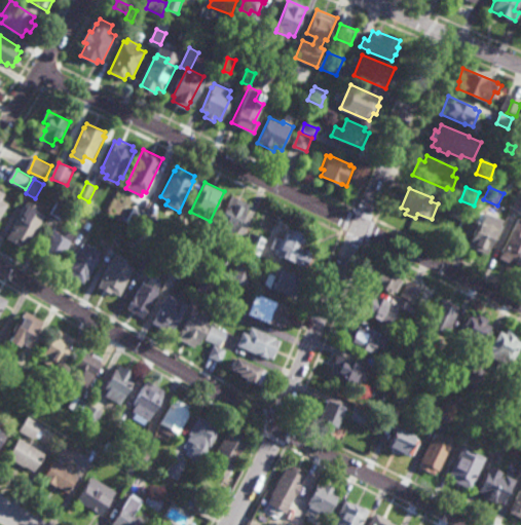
[(0,224),(0,189),(8,194),(4,200),(11,203),(0,224)]
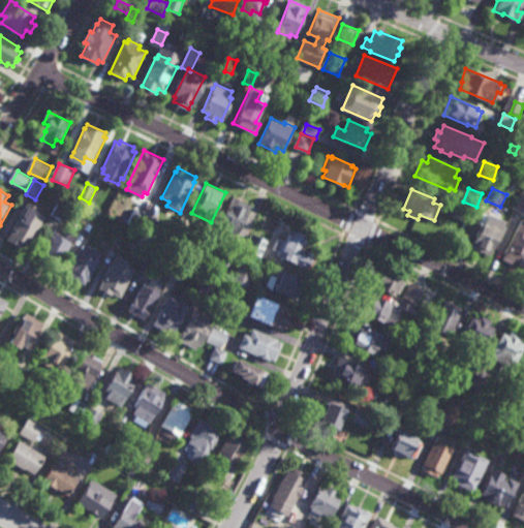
[(238,235),(230,231),(229,236),(216,229),(233,195),(252,205),(238,235)]
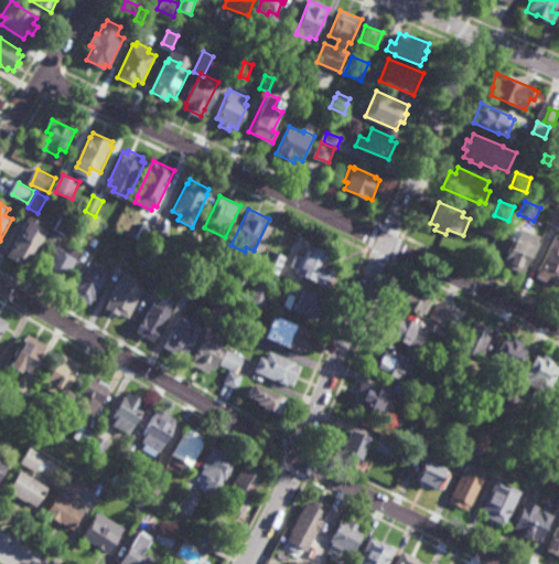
[(33,265),(28,262),(25,266),(10,257),(32,216),(43,223),(42,225),(53,231),(33,265)]
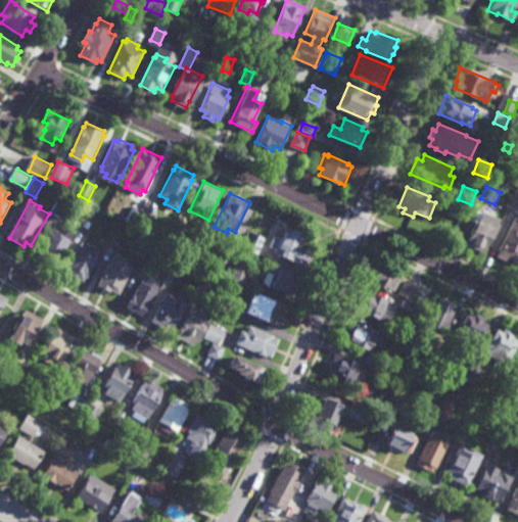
[(63,219),(54,214),(60,200),(71,205),(63,219)]
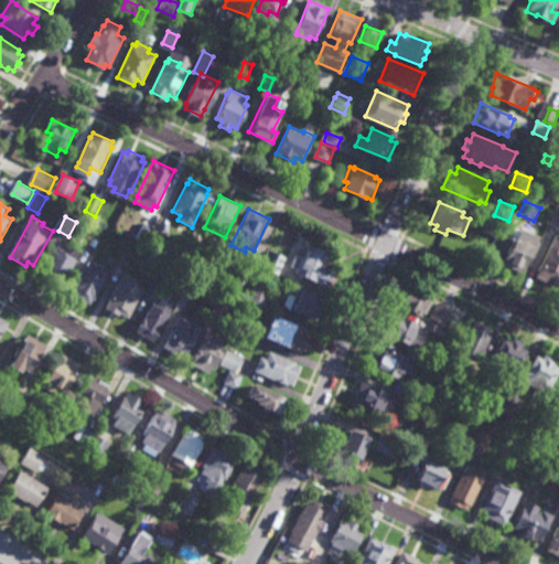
[(498,238),(483,232),(490,216),(505,223),(498,238)]
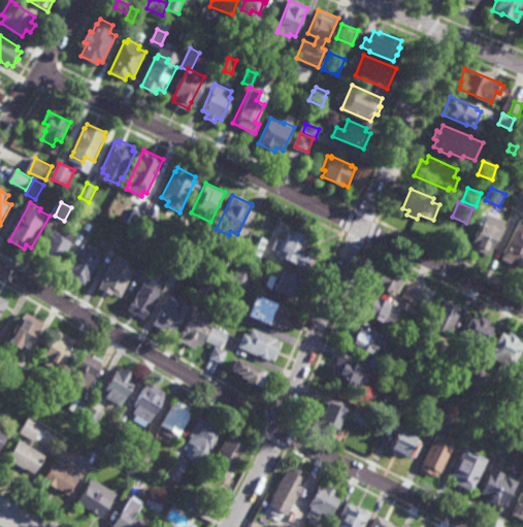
[(138,230),(127,225),(135,207),(146,212),(138,230)]
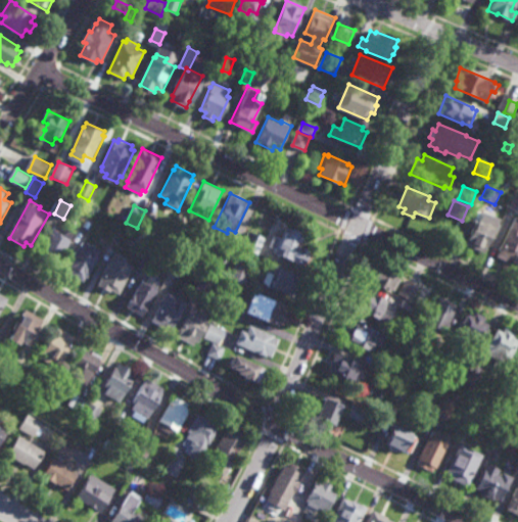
[(496,233),(492,232),(484,252),(466,245),(479,211),(498,219),(495,225),(499,226),(496,233)]
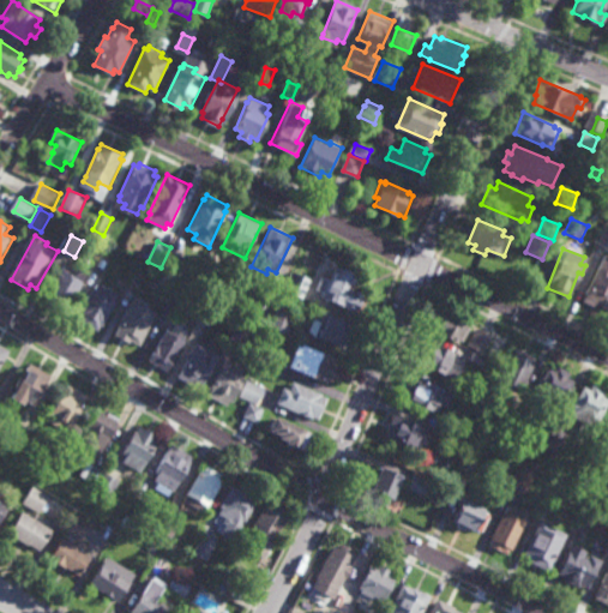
[(180,275),(164,269),(172,252),(187,259),(180,275)]
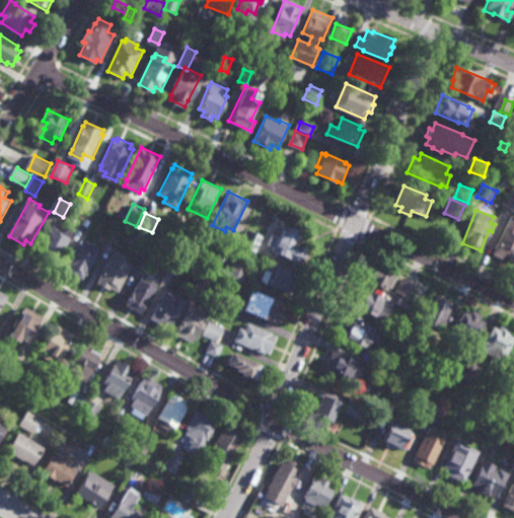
[(513,263),(506,259),(505,261),(493,254),(512,215),(513,215),(513,263)]
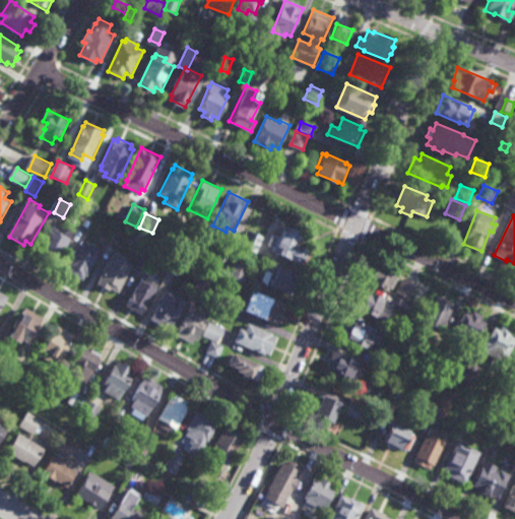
[(90,234),(82,230),(88,217),(97,221),(90,234)]
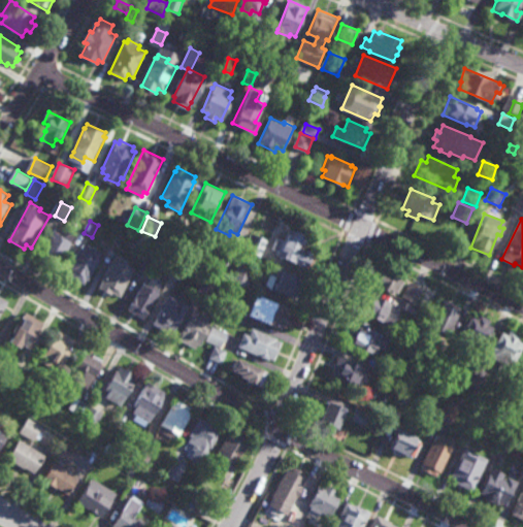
[(64,231),(65,230),(68,232),(70,229),(78,234),(73,242),(74,243),(62,264),(57,261),(54,266),(40,258),(55,232),(56,233),(58,228),(64,231)]
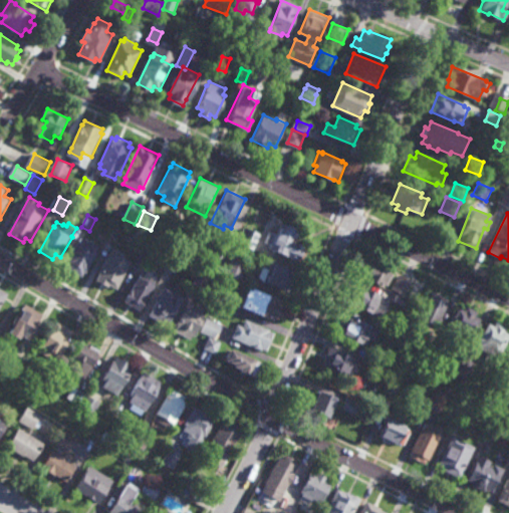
[(296,241),(306,246),(305,247),(309,249),(305,261),(300,259),(299,261),(288,257),(288,255),(272,249),(277,235),(278,235),(280,231),(279,231),(282,222),(297,228),(296,229),(300,231),(296,241)]
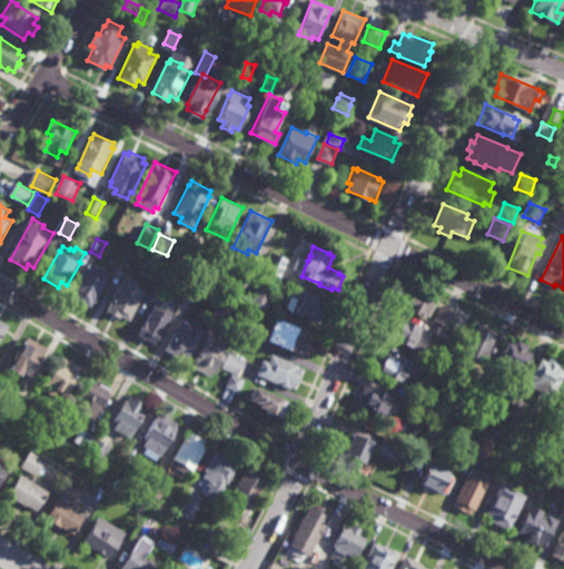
[(284,277),(265,270),(273,252),(290,260),(284,277)]
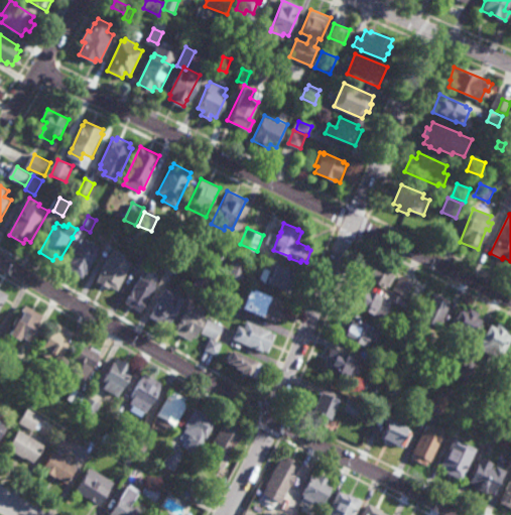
[(118,242),(111,239),(115,229),(122,232),(118,242)]
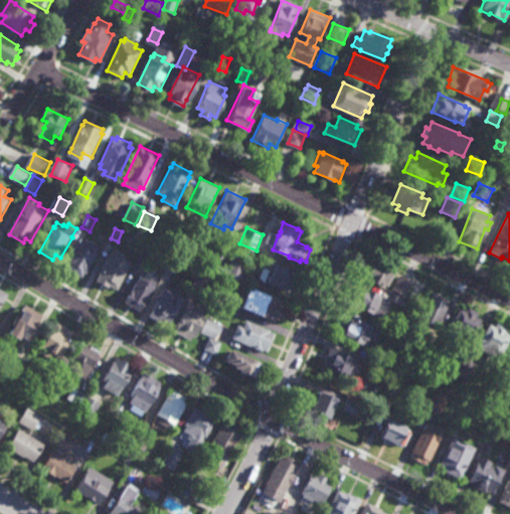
[(102,247),(100,250),(101,251),(88,274),(87,273),(83,277),(67,268),(70,263),(69,263),(80,241),(81,241),(85,237),(102,247)]
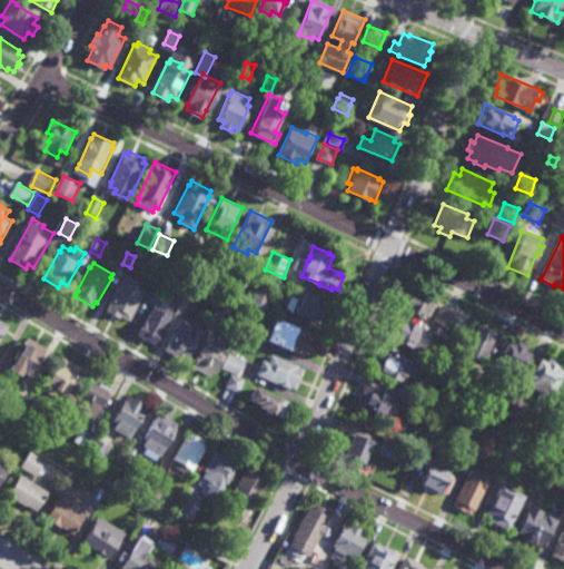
[(165,286),(154,282),(161,263),(174,268),(165,286)]
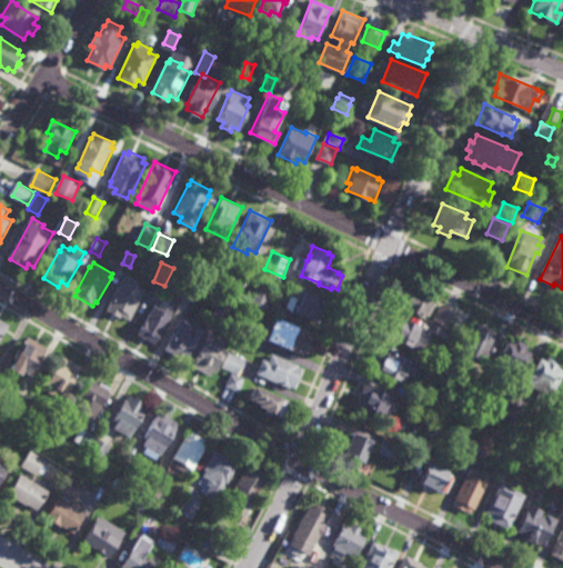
[(258,282),(244,276),(250,262),(263,269),(258,282)]
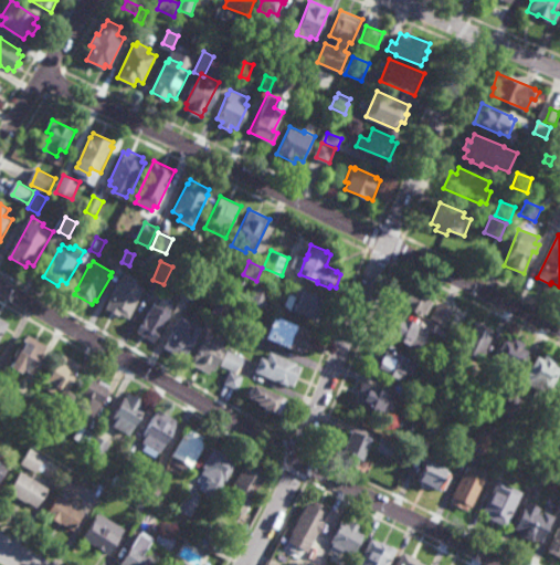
[(134,280),(133,282),(145,289),(129,320),(120,315),(119,316),(106,310),(122,278),(123,279),(125,275),(134,280)]
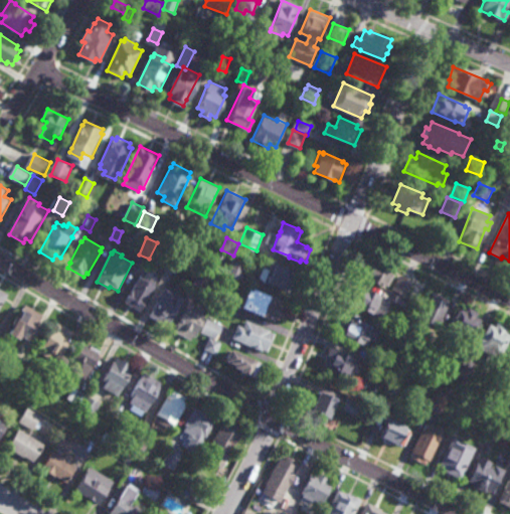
[(177,274),(168,270),(177,250),(187,255),(177,274)]
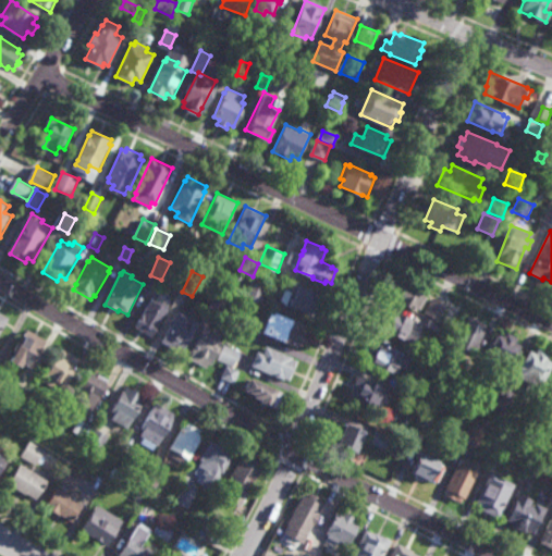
[(316,318),(286,306),(293,292),(286,289),(291,279),(302,283),(301,284),(326,295),(316,318)]
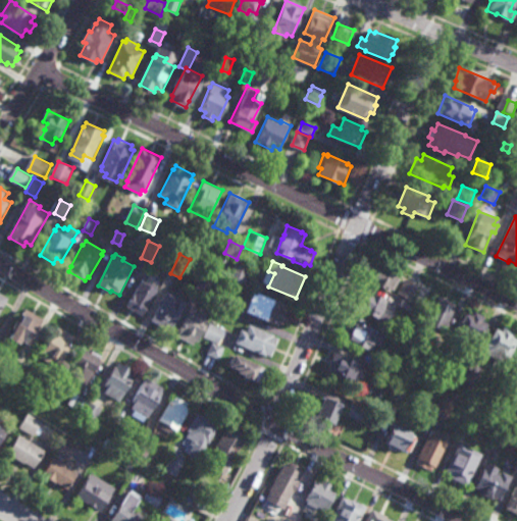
[(393,291),(389,289),(388,291),(368,279),(377,262),(398,273),(397,275),(399,276),(397,278),(399,279),(393,291)]
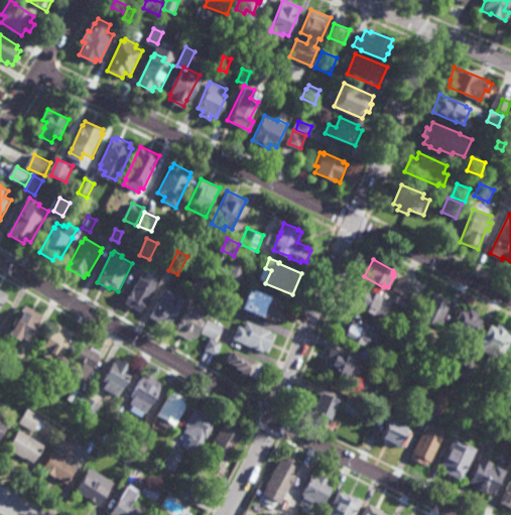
[(243,281),(228,275),(234,260),(249,267),(243,281)]
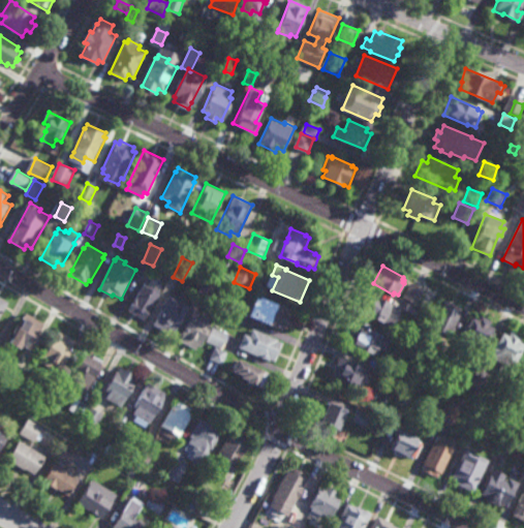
[(145,320),(128,311),(145,281),(161,290),(145,320)]
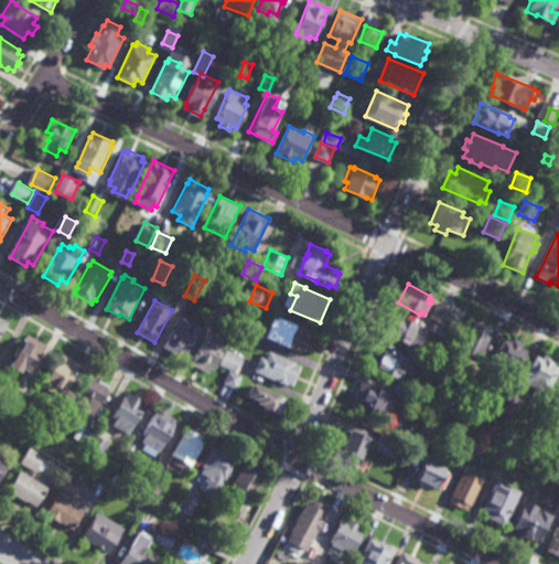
[(445,327),(430,318),(439,302),(453,310),(445,327)]
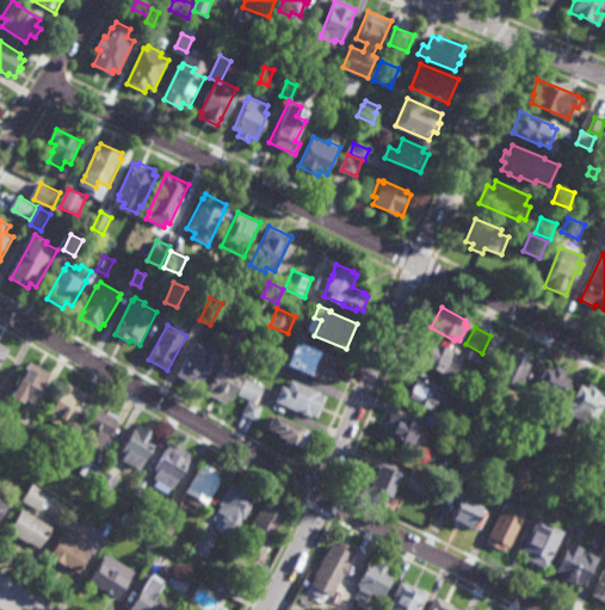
[(454,377),(419,363),(420,361),(417,359),(425,339),(450,350),(448,355),(461,359),(454,377)]
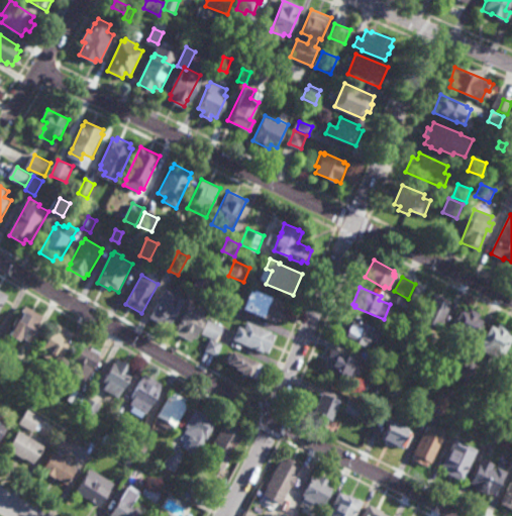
[(170,328),(149,318),(166,288),(186,299),(170,328)]
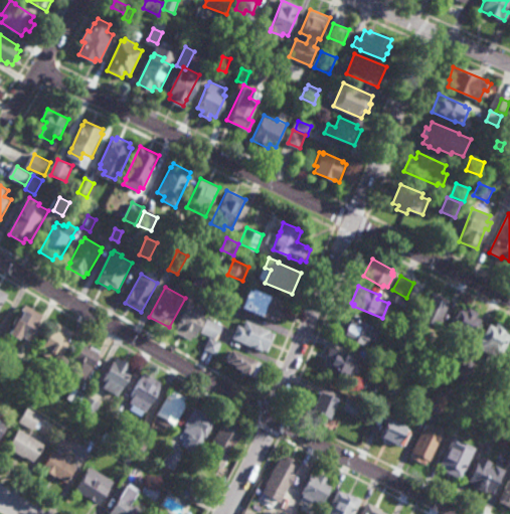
[(0,288),(11,295),(0,314),(0,288)]
